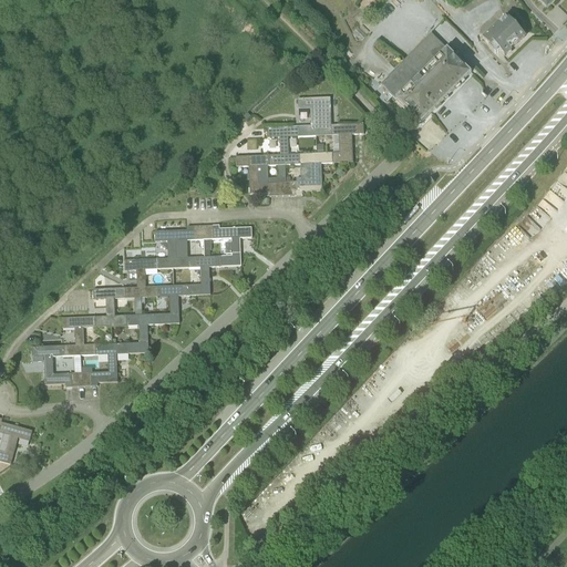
[(525,39),(504,17),(482,40),(490,48),(488,49),(494,55),(498,51),(505,58),(511,52),(508,49),(516,41),(519,44),(525,39)]
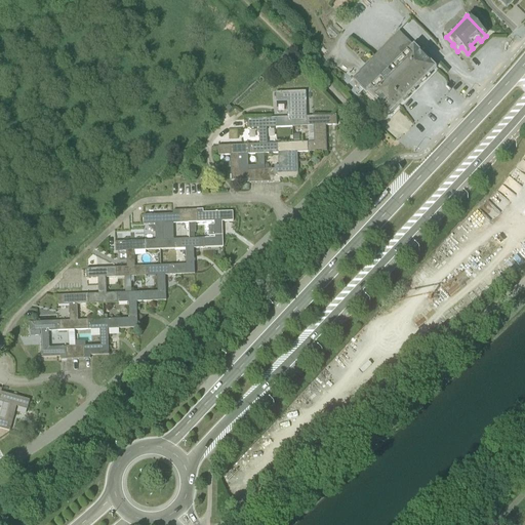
[(398,32),(374,56),(410,94),(439,67),(416,43),(412,46),(398,32)]
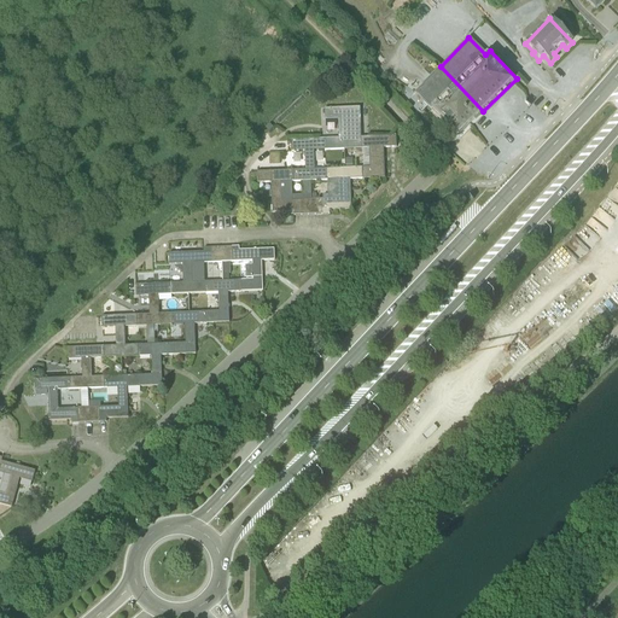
[(483,111),(441,66),(414,93),(458,136),(483,111)]
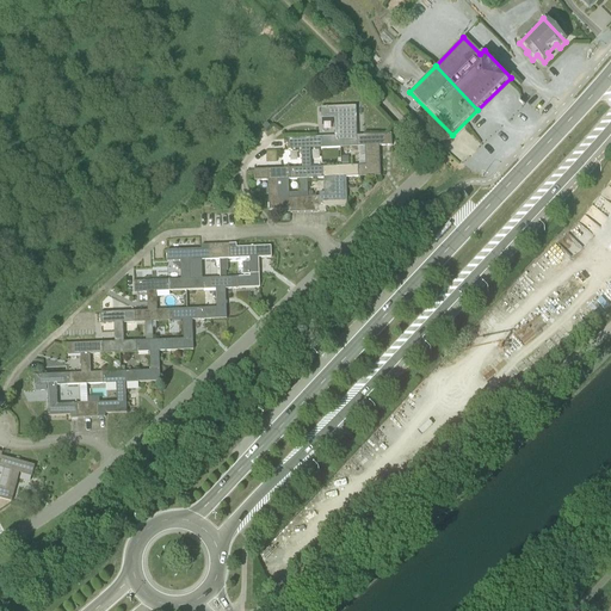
[(356,136),(355,106),(320,109),(320,119),(333,119),(334,137),(287,140),(288,150),(300,150),(301,168),(253,171),(254,181),(266,181),(269,210),(289,210),(290,214),(325,213),(325,208),(346,207),(345,178),(380,176),(378,147),(392,146),(392,135),(356,136)]
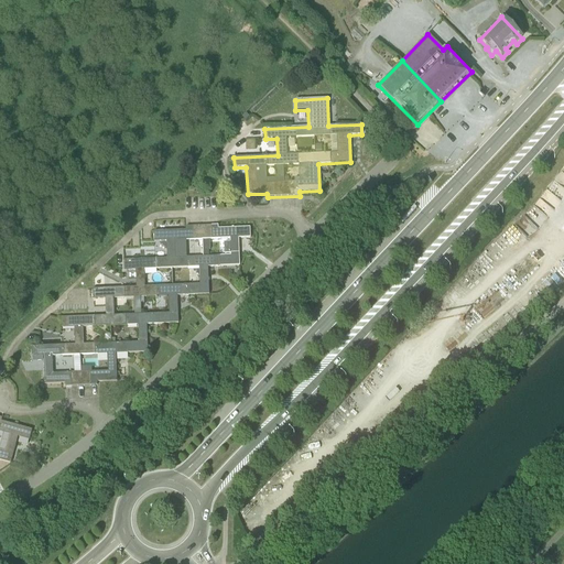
[(217,226),(210,226),(205,226),(198,226),(192,227),(185,227),(186,239),(192,239),(198,239),(203,239),(203,248),(206,248),(209,248),(209,239),(212,239),(218,239),(217,226)]
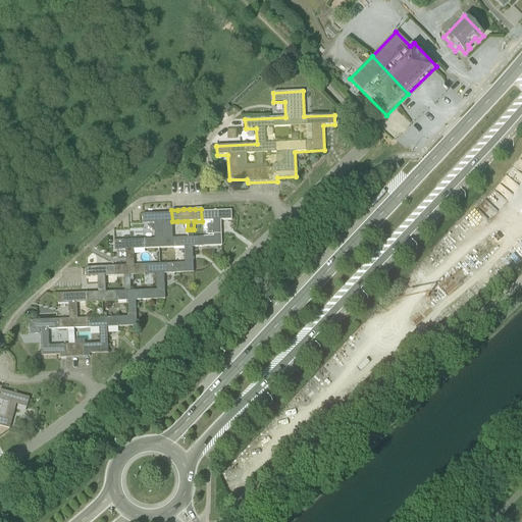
[(213,237),(200,238),(201,247),(221,246),(220,220),(230,220),(230,210),(202,212),(202,221),(212,220),(212,224),(207,225),(207,235),(213,235),(213,237)]
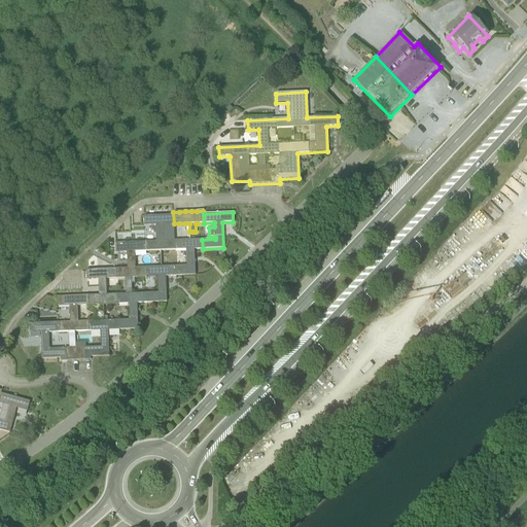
[(155,242),(148,242),(149,251),(174,250),(174,241),(173,215),(143,216),(143,225),(154,225),(155,242)]
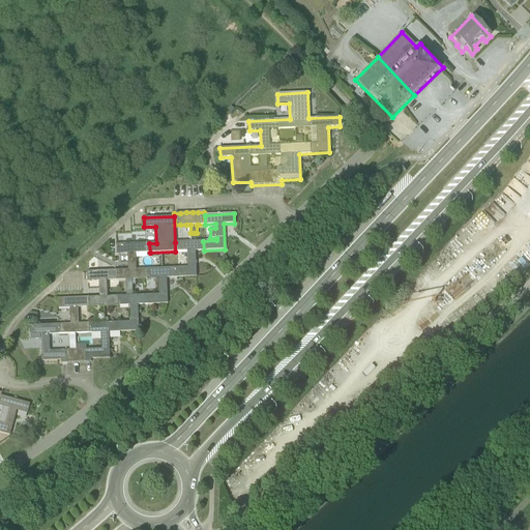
[(187,267),(177,268),(178,277),(196,276),(195,251),(204,251),(203,241),(175,242),(175,252),(176,252),(176,256),(186,255),(187,267)]
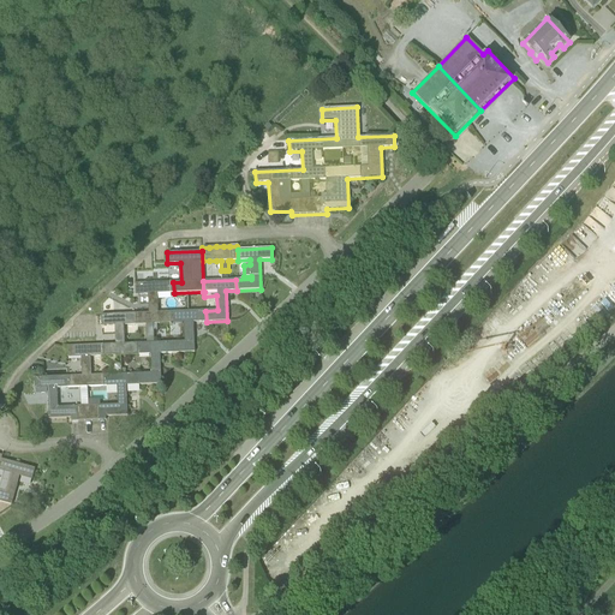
[(148,314),(133,314),(133,324),(168,323),(168,312),(157,312),(156,294),(174,293),(173,282),(135,284),(135,296),(148,294),(148,314)]
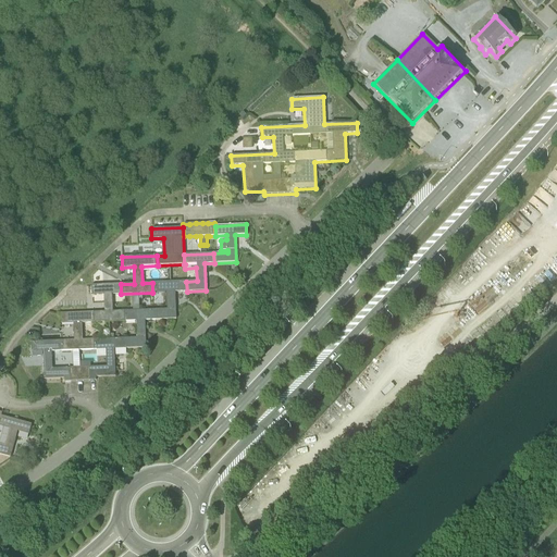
[(156,309),(156,320),(175,319),(174,292),(187,292),(186,281),(152,283),(152,293),(165,293),(166,309),(156,309)]
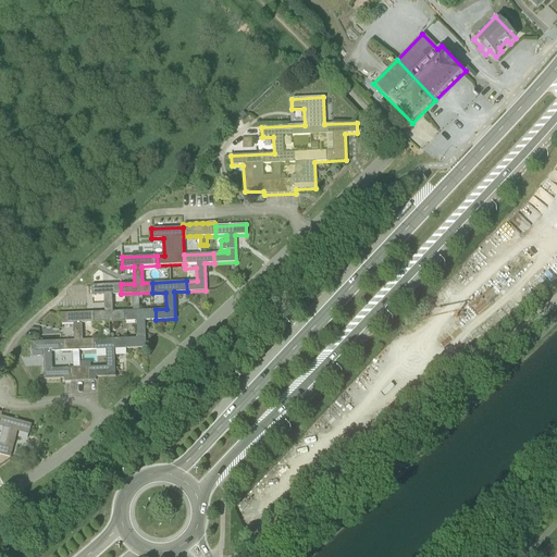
[(95,322),(123,321),(123,311),(112,311),(111,295),(121,294),(121,284),(90,285),(91,296),(103,295),(103,312),(95,312),(95,322)]
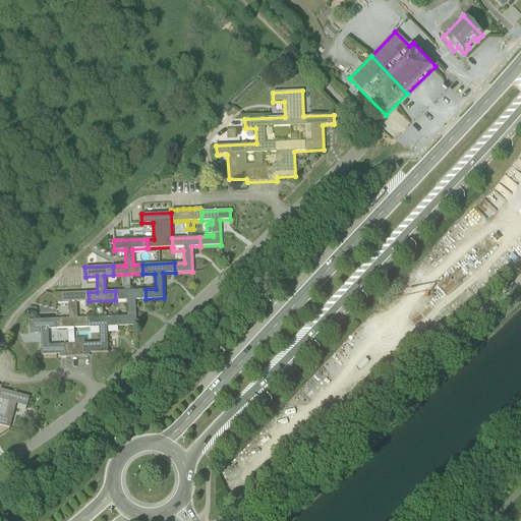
[(127,315),(118,316),(118,326),(136,325),(135,299),(146,299),(146,289),(134,290),(115,291),(115,300),(127,300),(127,315)]
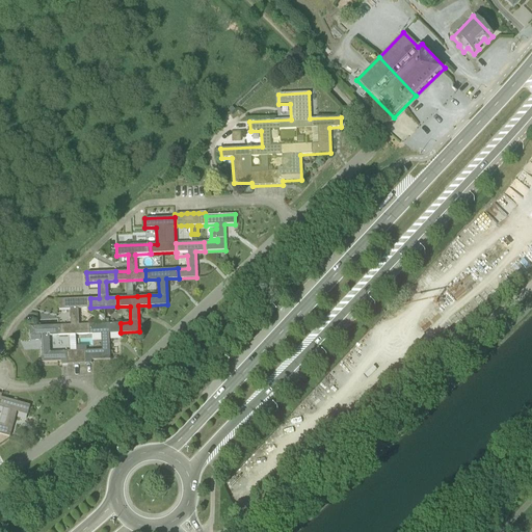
[(75,335),(91,334),(91,324),(78,325),(77,309),(90,308),(90,298),(58,299),(58,310),(70,309),(70,325),(59,325),(59,335),(69,335),(75,335)]
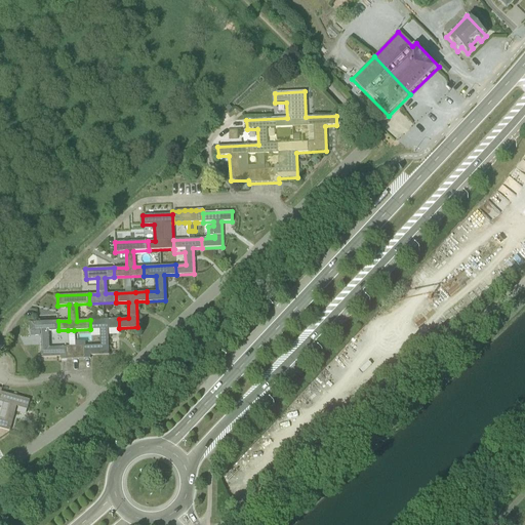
[(99,345),(83,346),(83,358),(109,357),(108,328),(119,328),(119,319),(90,320),(90,329),(99,329),(99,345)]
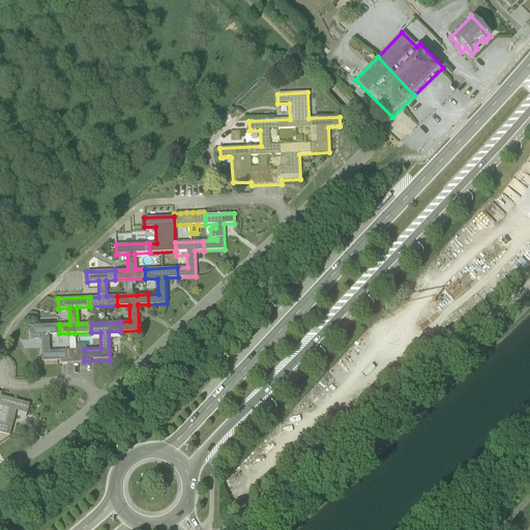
[(49,334),(59,333),(59,324),(29,325),(29,335),(40,334),(41,360),(60,360),(60,362),(67,362),(66,350),(50,350),(49,334)]
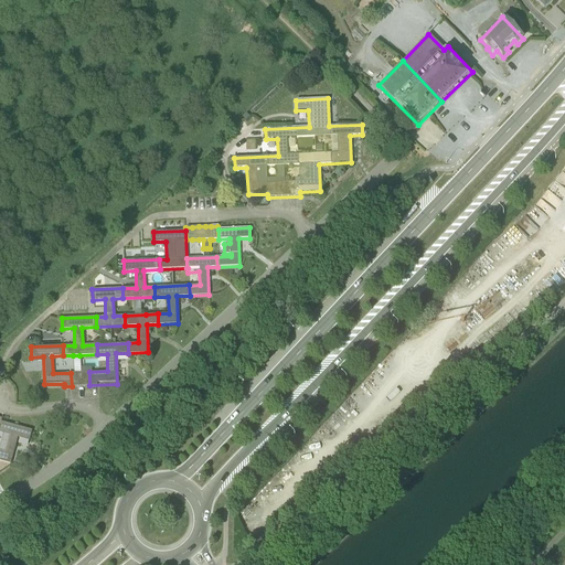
[(71,373),(72,386),(89,385),(89,372),(81,372),(73,373),(71,373)]
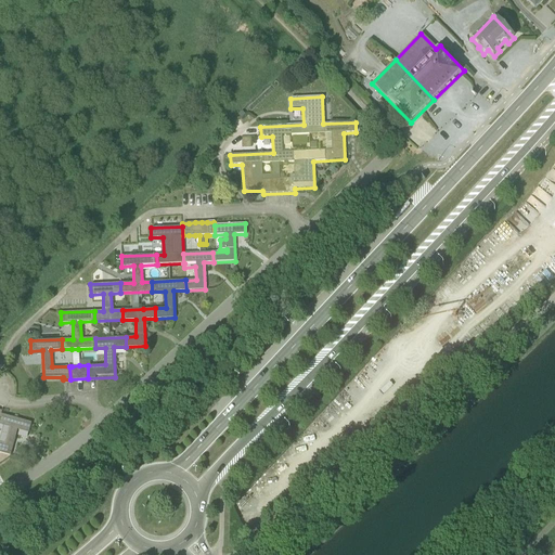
[(0,452),(10,455),(17,429),(28,433),(30,423),(1,415),(0,416),(0,429),(2,430),(0,437),(0,452)]
